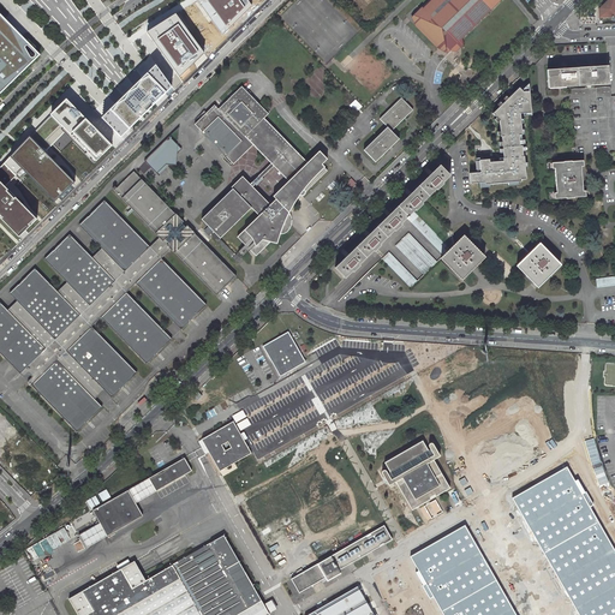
[(248,0),(198,0),(197,1),(222,35),(251,6),(248,0)]
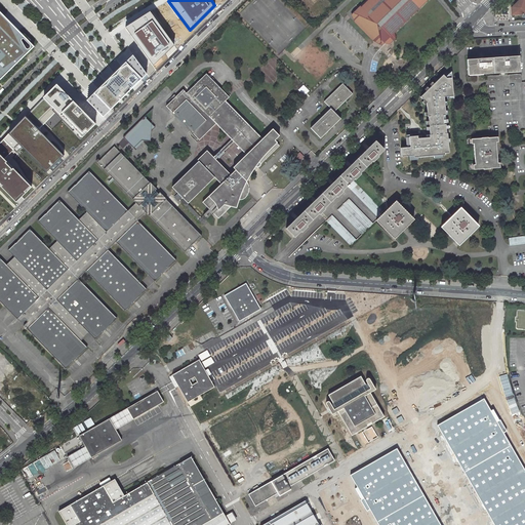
[(427,0),(364,0),(358,6),(359,7),(352,14),(375,39),(378,38),(379,41),(384,42),(387,39),(393,40),(394,38),(393,33),(427,0)]
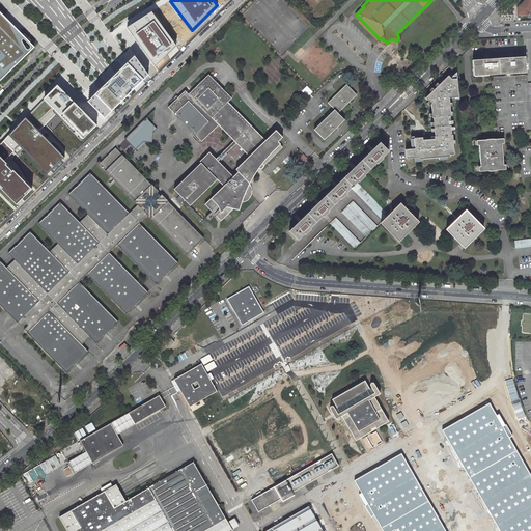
[(530,0),(525,0),(515,9),(515,15),(530,14),(530,0)]
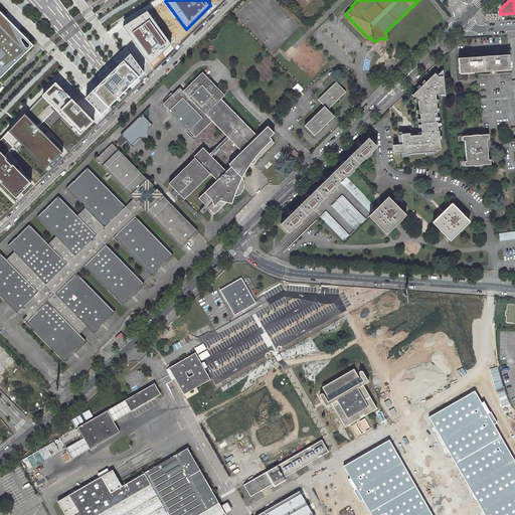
[(0,78),(34,46),(15,26),(0,10),(0,78)]
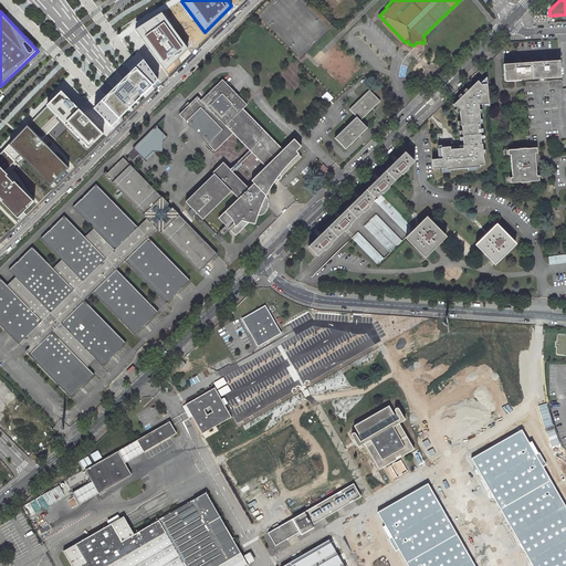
[(188,49),(163,13),(135,29),(150,50),(165,71),(188,49)]
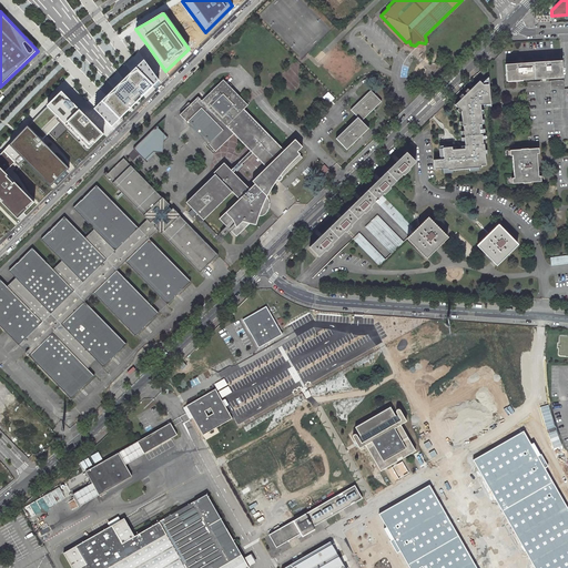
[(112,127),(159,80),(144,59),(139,64),(134,69),(119,84),(102,100),(94,108),(112,127)]
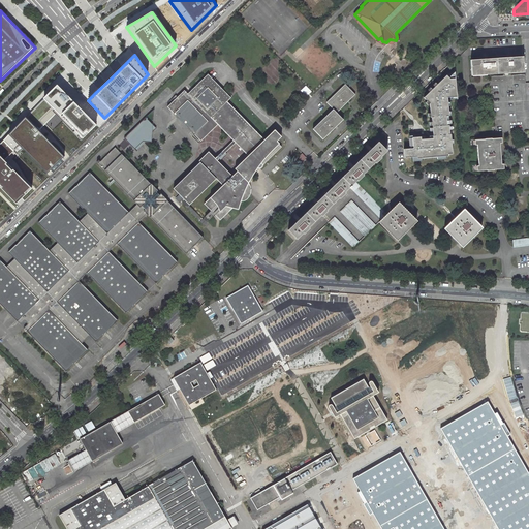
[(483,59),(470,60),(471,75),(479,75),(481,75),(503,73),(508,73),(524,72),(523,57),(510,57),(507,58),(488,59),(483,59)]
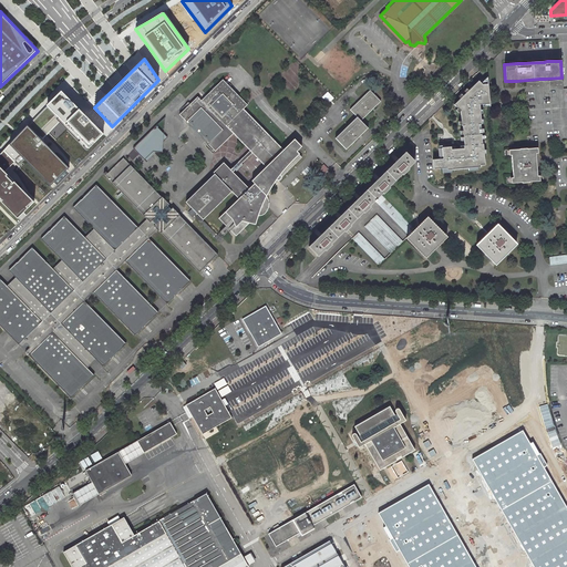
[(490,104),(487,78),(482,82),(480,80),(468,90),(466,89),(464,91),(466,93),(463,95),(461,93),(459,96),(461,98),(454,104),(459,107),(456,110),(459,113),(461,111),(462,121),(459,121),(460,124),(462,124),(462,125),(463,125),(463,130),(461,130),(461,134),(464,134),(464,136),(461,136),(462,140),(464,140),(464,144),(460,145),(461,147),(455,148),(455,145),(441,146),(441,144),(439,145),(440,157),(432,158),(433,167),(442,167),(442,172),(452,171),(451,168),(467,166),(468,169),(477,168),(477,165),(480,165),(480,163),(484,163),(483,152),(486,152),(485,147),(483,148),(482,142),(481,137),(484,136),(483,133),(481,133),(481,131),(483,131),(483,126),(480,127),(480,122),(482,122),(482,121),(484,121),(484,117),(482,117),(481,112),(484,112),(483,107),(481,107),(480,102),(483,102),(483,104),(490,104)]
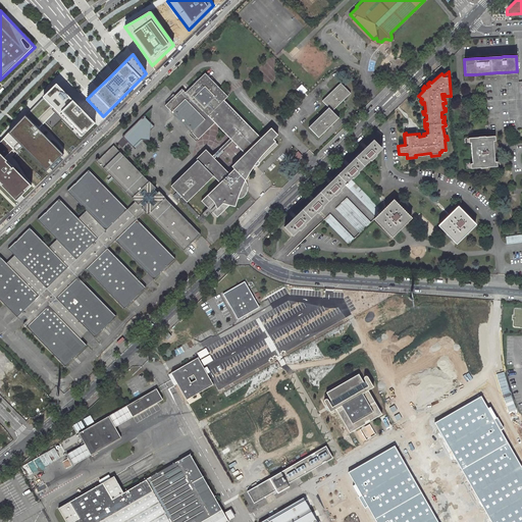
[(278,145),(269,135),(267,137),(264,140),(216,91),(220,88),(206,73),(186,93),(183,90),(165,105),(199,139),(215,123),(230,139),(232,141),(248,155),(250,153),(255,158),(260,163),(278,145)]
